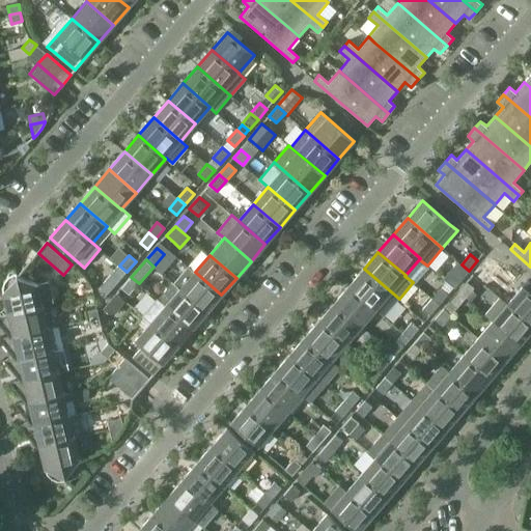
[(459,282),(469,271),(462,264),(451,276),(459,282)]
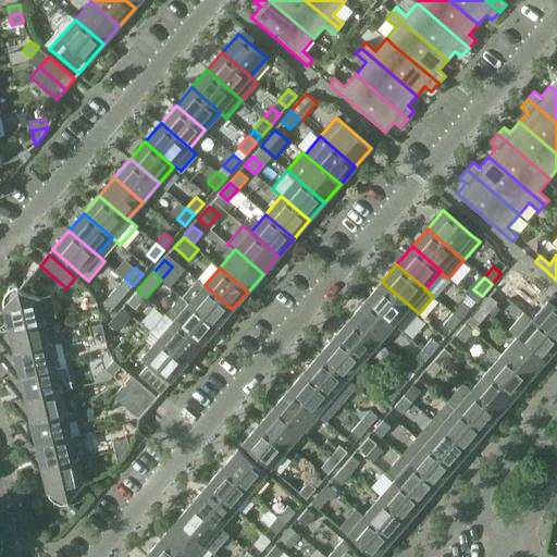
[(506,277),(496,288),(505,295),(514,284),(506,277)]
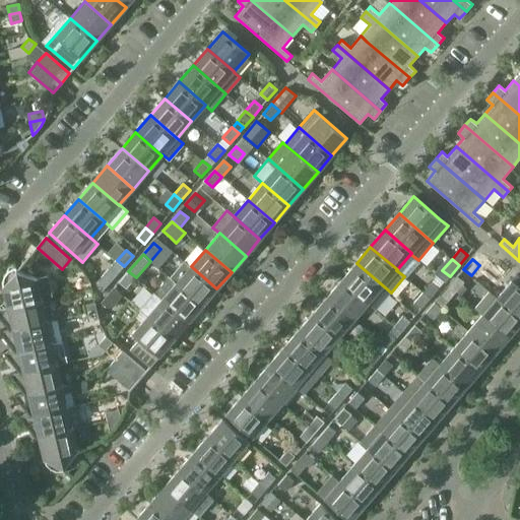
[(124,266),(117,260),(116,260),(108,269),(116,275),(124,266)]
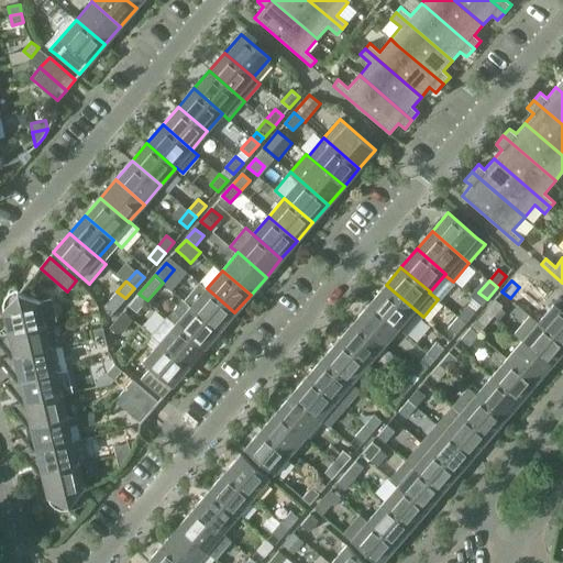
[(199,283),(184,300),(219,331),(234,312),(207,288),(199,283)]
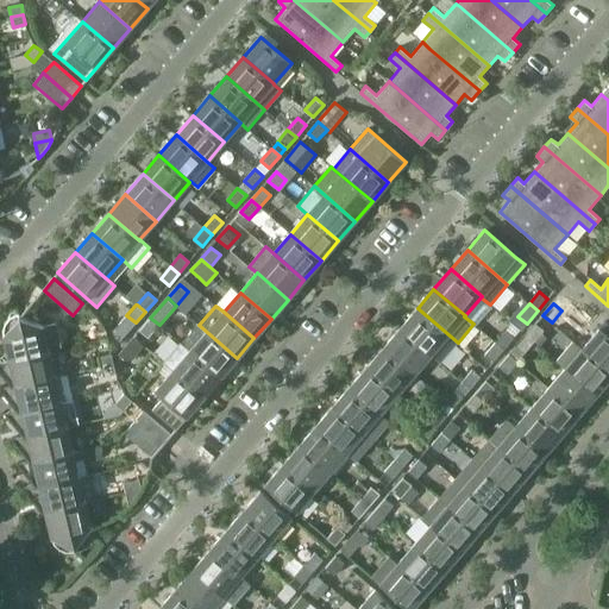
[(400,328),(431,355),(440,363),(458,343),(418,308),(400,328)]
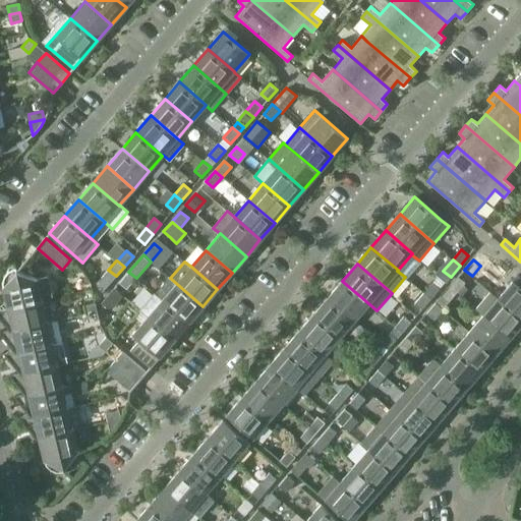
[(3,286),(7,308),(8,310),(43,302),(43,301),(52,298),(47,277),(38,279),(16,271),(16,268),(11,270),(9,270),(6,272),(3,276),(3,278),(2,281),(3,286)]
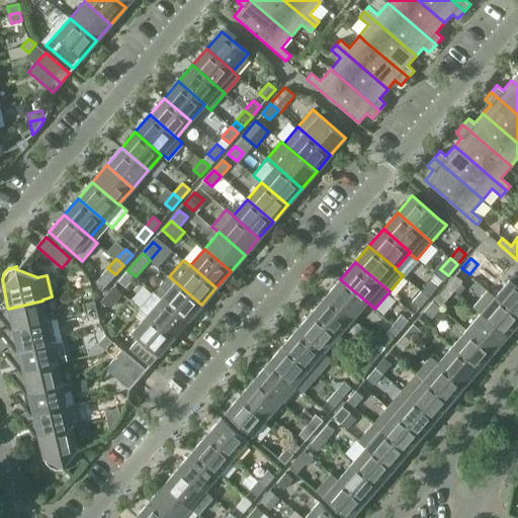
[(115,274),(107,268),(96,281),(100,292),(115,274)]
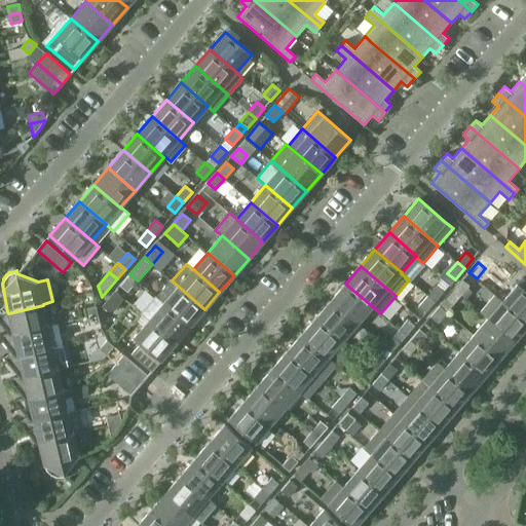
[(129,274),(120,286),(128,292),(138,280),(129,274)]
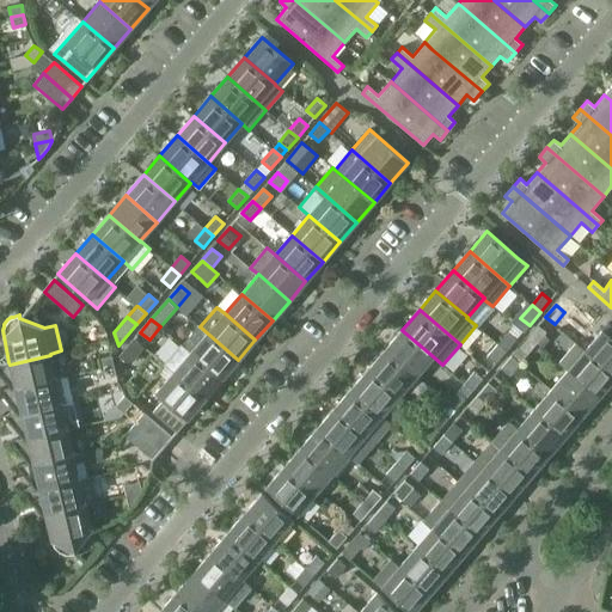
[(611,325),(609,323),(585,350),(611,373),(611,325)]
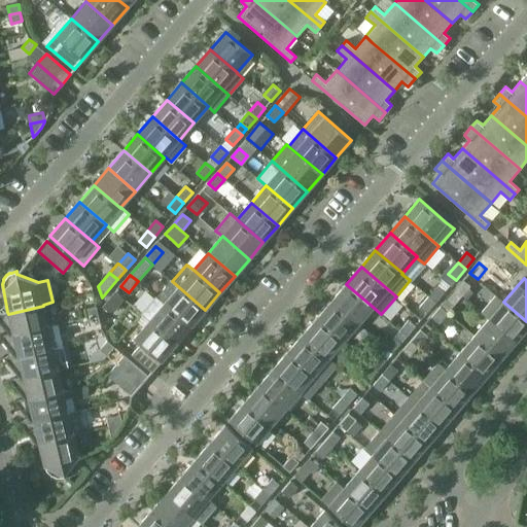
[(190,326),(205,310),(172,281),(171,280),(156,297),(190,326)]
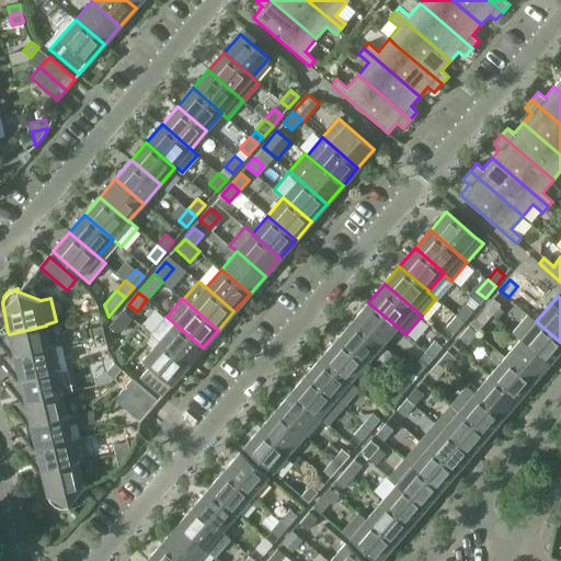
[(493,298),(484,308),(493,315),(502,305),(493,298)]
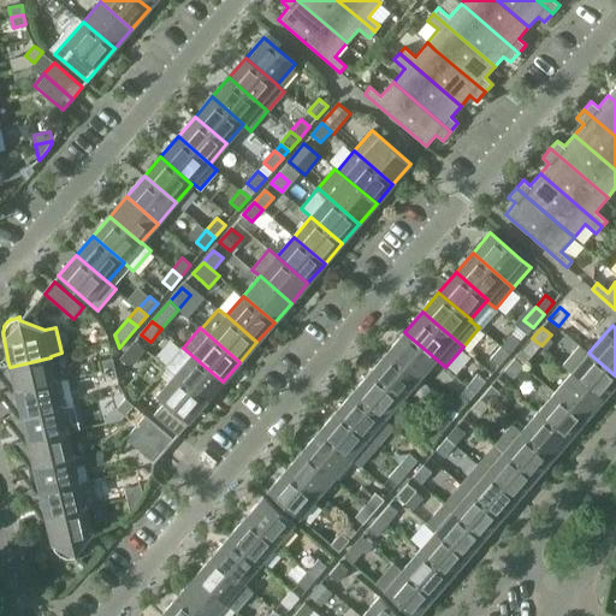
[(404,332),(388,353),(419,379),(436,359),(404,332)]
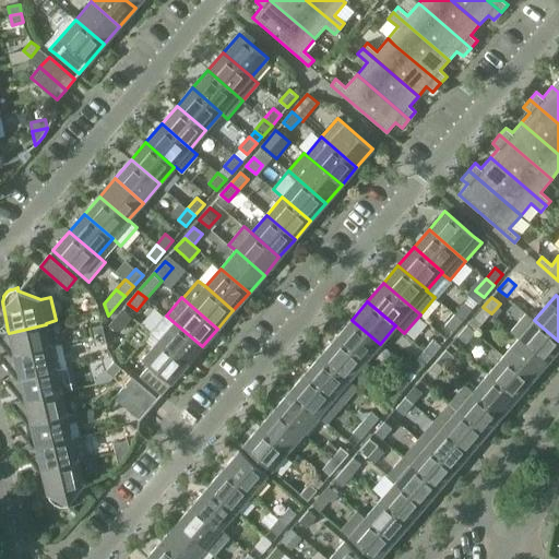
[(454,314),(462,321),(472,310),(464,304),(454,314)]
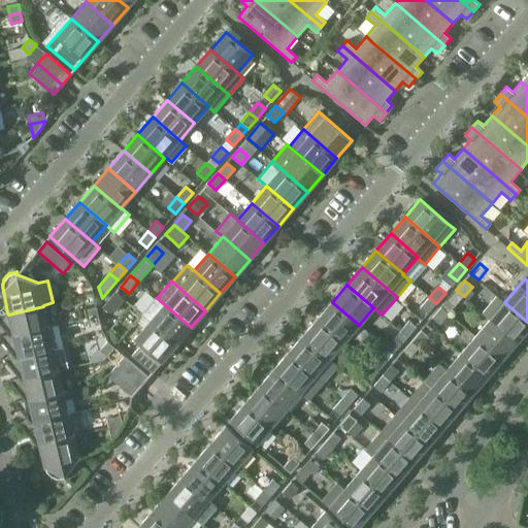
[(464,296),(456,290),(448,300),(455,306),(464,296)]
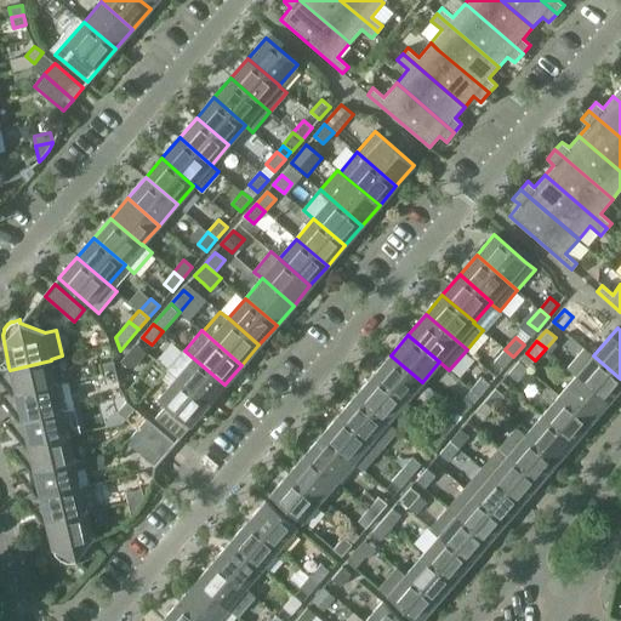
[(136,343),(125,355),(134,362),(144,349),(136,343)]
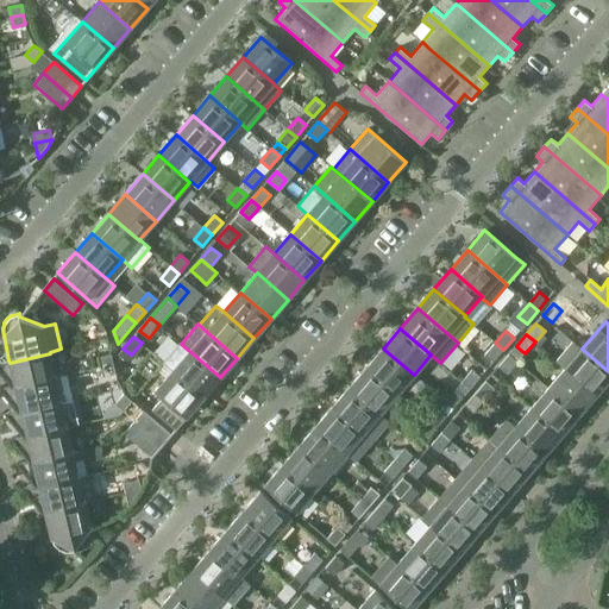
[(596,395),(608,380),(608,371),(582,349),(572,341),(556,360),(565,369),(565,368),(596,395)]
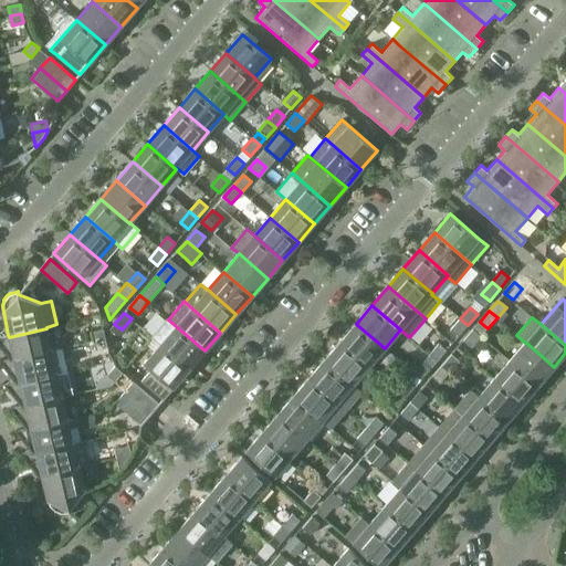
[(167,318),(152,337),(189,368),(205,350),(168,320),(167,318)]
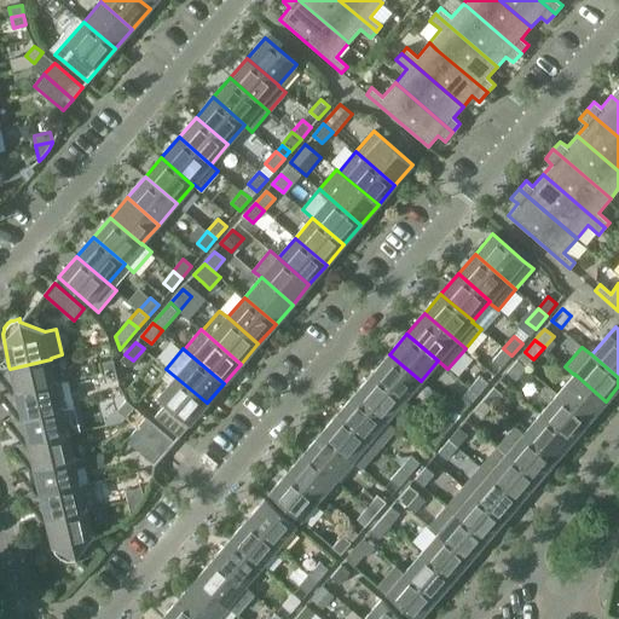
[(502,368),(512,356),(503,348),(493,360),(502,368)]
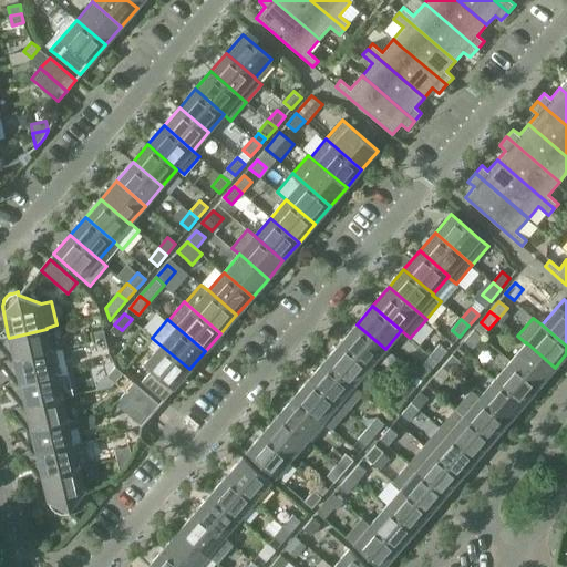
[(357,325),(341,342),(370,367),(385,349),(357,325)]
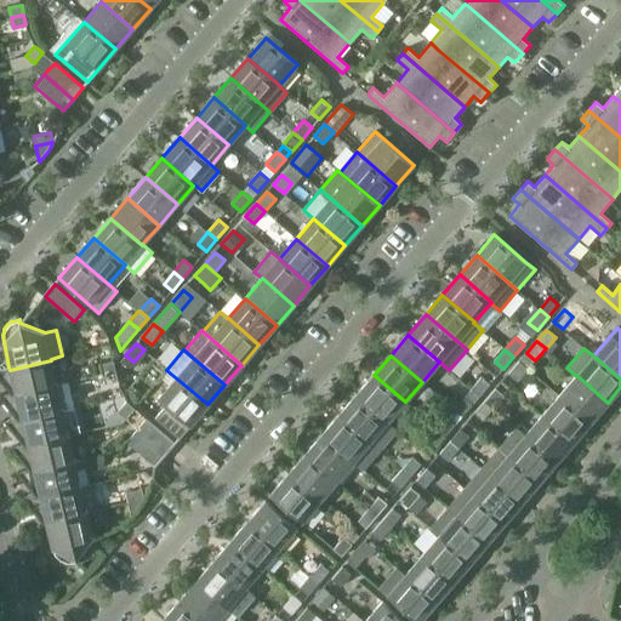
[(0,381),(10,394),(11,396),(57,385),(51,360),(10,370),(9,368),(0,369),(0,381)]
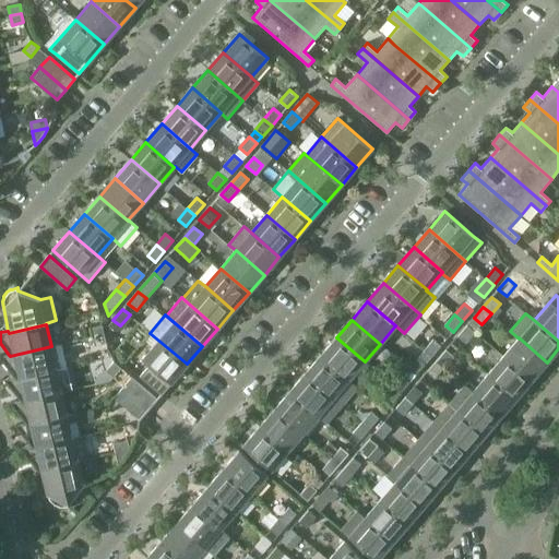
[(91,328),(92,336),(104,333),(102,325),(91,328)]
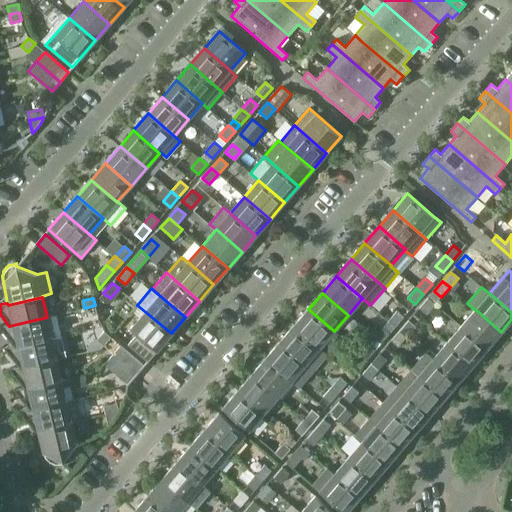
[(435,304),(428,298),(419,308),(426,314),(435,304)]
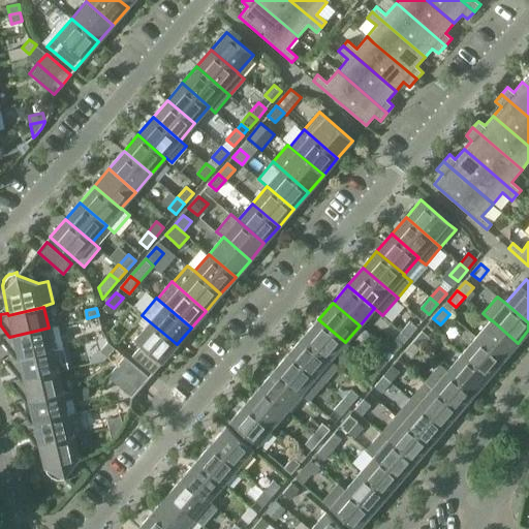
[(409,321),(401,332),(408,338),(417,328),(424,321),(415,314),(409,321)]
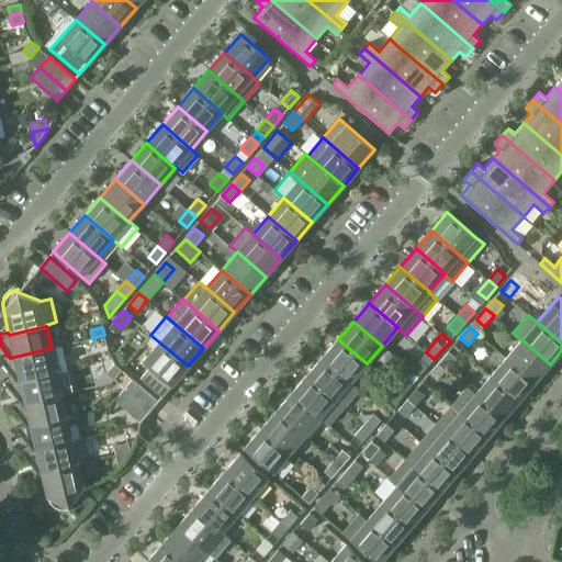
[(107,345),(104,335),(92,338),(94,347),(107,345)]
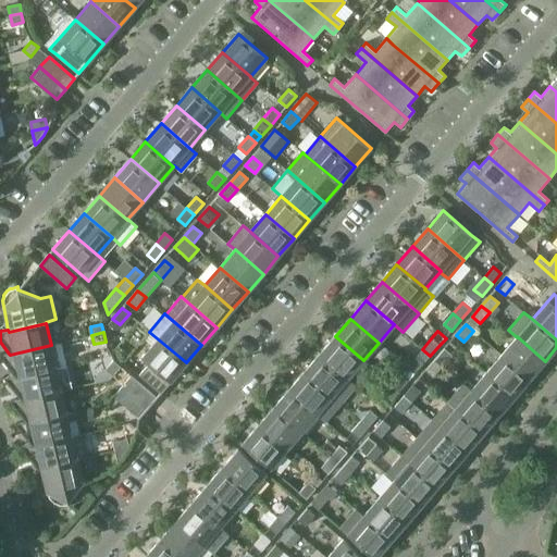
[(139,374),(160,393),(186,362),(149,332),(150,333),(145,338),(152,346),(141,358),(148,363),(139,374)]
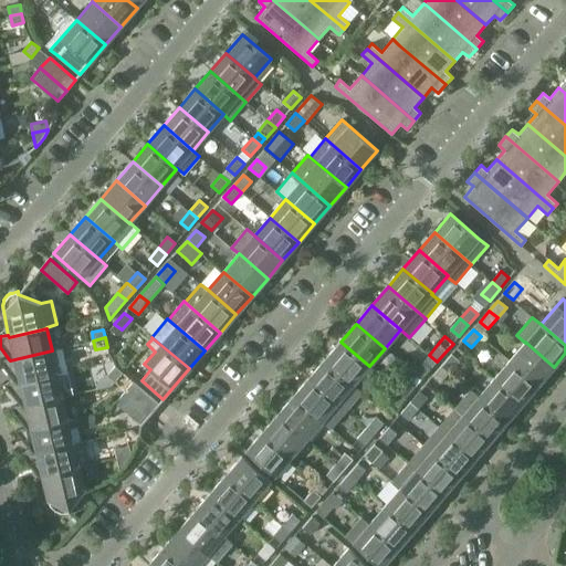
[(341,342),(325,359),(354,385),(369,366),(341,342)]
